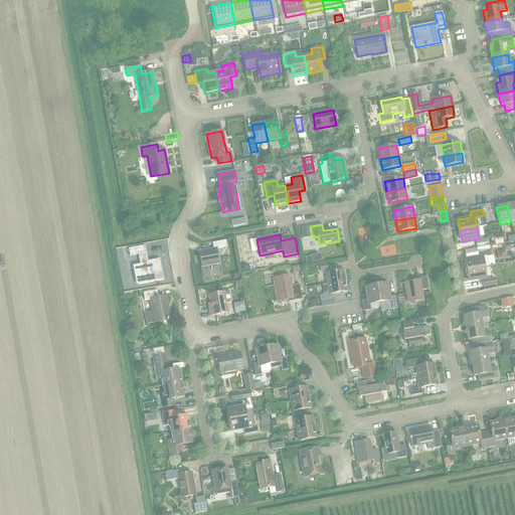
[(475,240),(477,247),(489,244),(488,238),(475,240)]
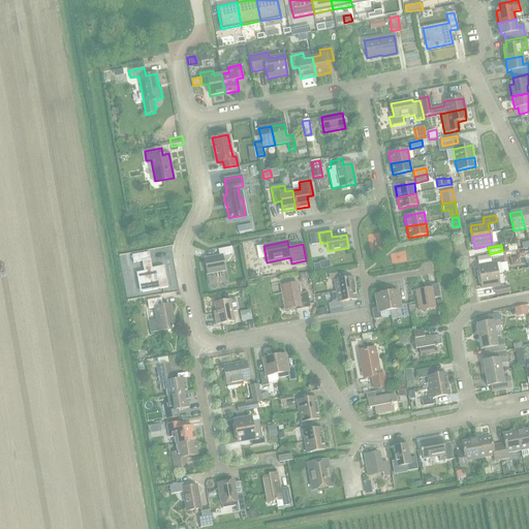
[(205,258),(208,274),(225,271),(222,255),(232,254),(231,247),(218,250),(219,255),(205,258)]
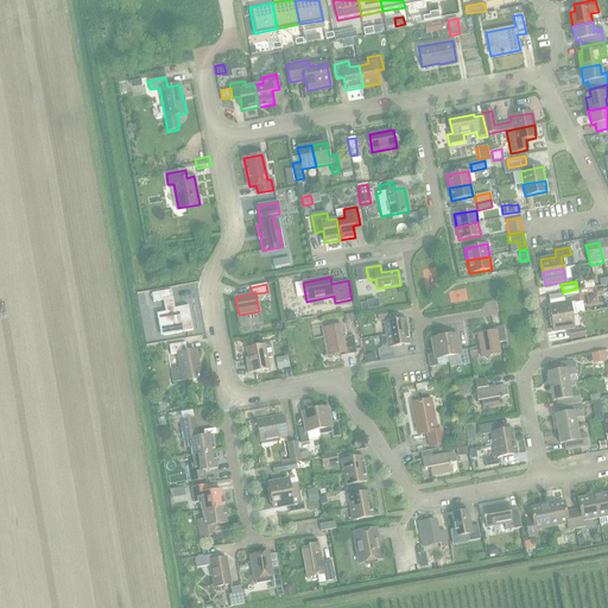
[(194,330),(189,305),(175,308),(171,290),(152,293),(153,302),(163,299),(165,311),(164,312),(166,323),(168,323),(170,335),(194,330)]
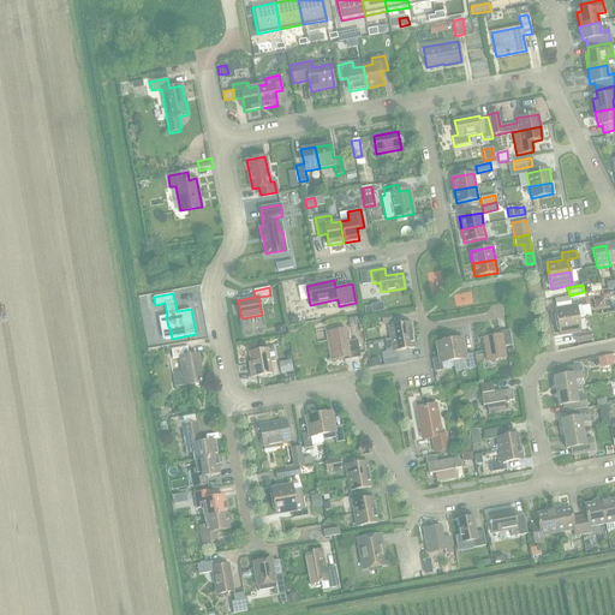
[(555,310),(557,323),(578,318),(583,318),(581,306),(586,305),(585,297),(569,300),(571,308),(555,310)]
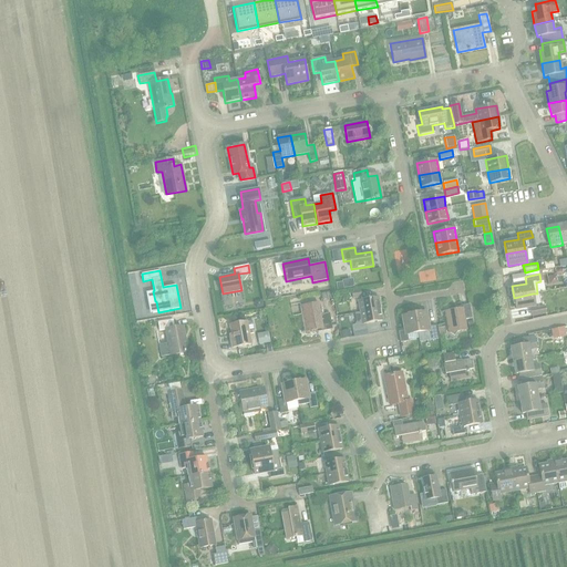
[(130,276),(131,285),(138,284),(137,275),(130,276)]
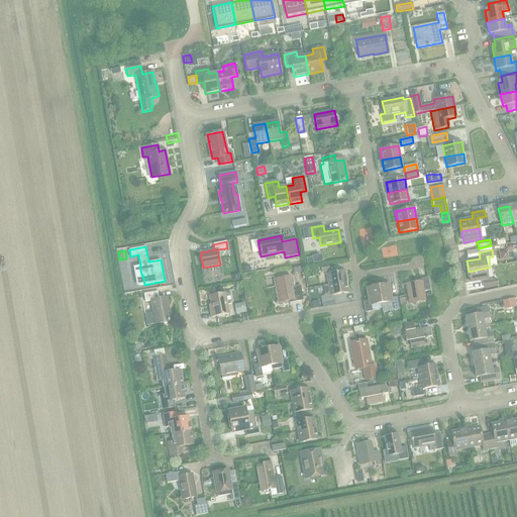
[(305,261),(311,265),(314,261),(308,256),(305,261)]
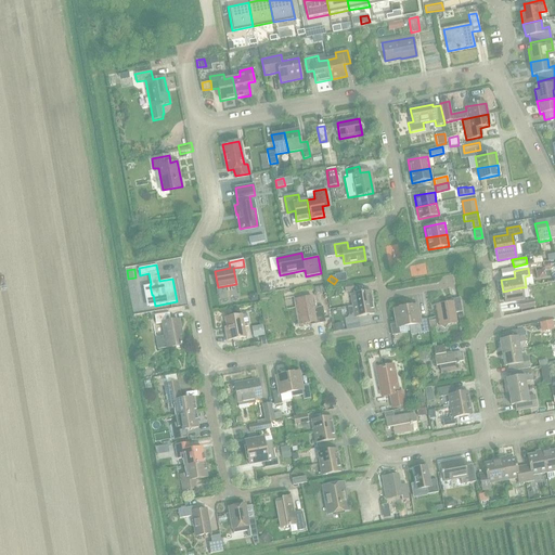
[(352,284),(344,285),(345,293),(353,292),(352,284)]
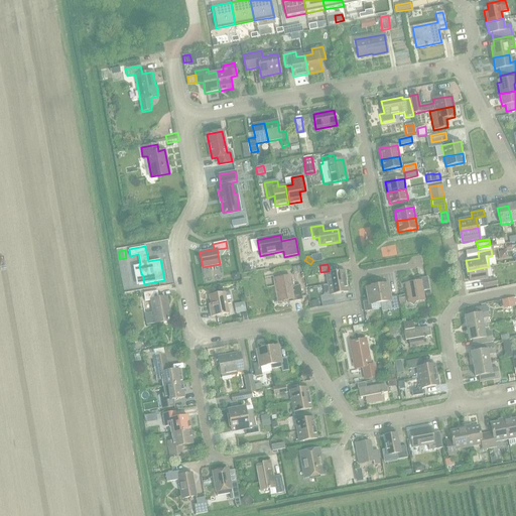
[(468,271),(470,281),(487,278),(485,267),(468,271)]
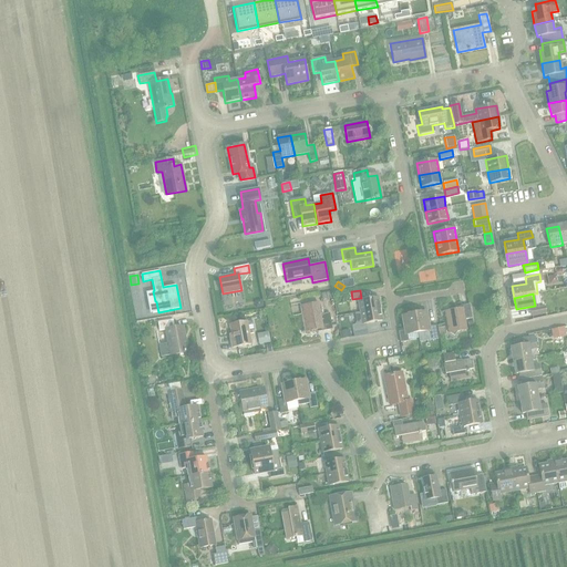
[(360,312),(380,309),(378,297),(358,301),(360,312)]
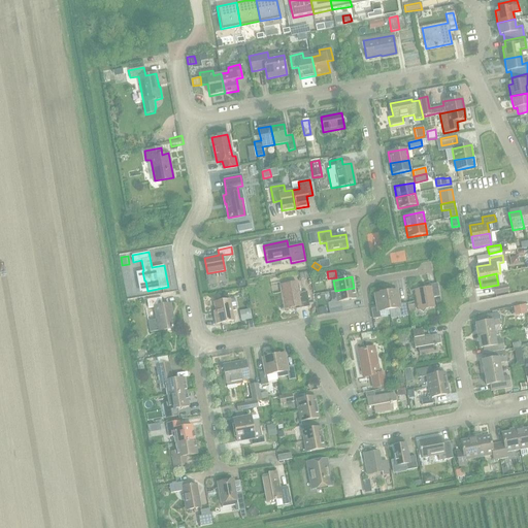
[(300,306),(300,308),(309,306),(306,292),(298,293),(296,282),(279,285),(284,309),(300,306)]
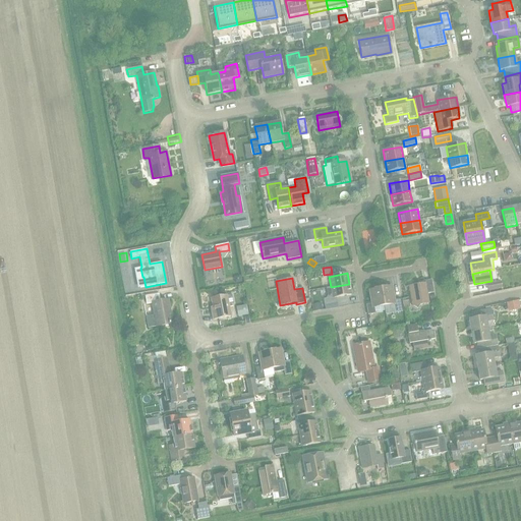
[(433,292),(431,280),(424,281),(424,283),(409,286),(412,306),(414,305),(417,308),(420,304),(428,303),(427,293),(433,292)]
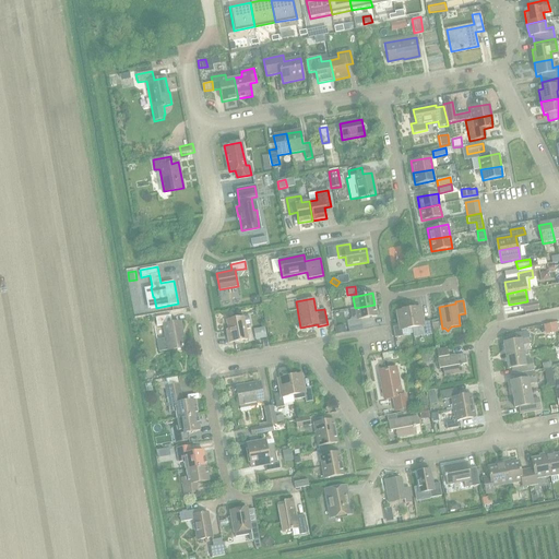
[(536,302),(523,305),(524,311),(537,309),(536,302)]
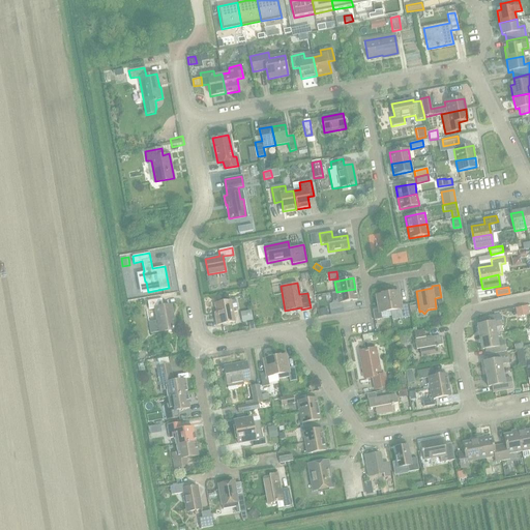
[(329,304),(330,311),(343,308),(342,302),(357,300),(355,289),(336,292),(331,293),(333,303),(329,304)]
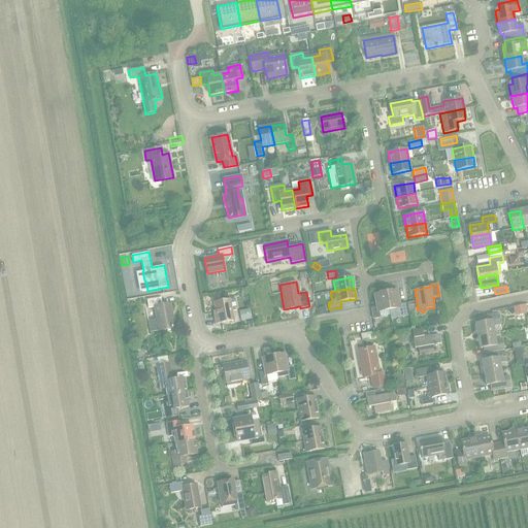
[(386,292),(389,310),(399,308),(400,317),(407,316),(405,303),(399,304),(396,290),(386,292)]
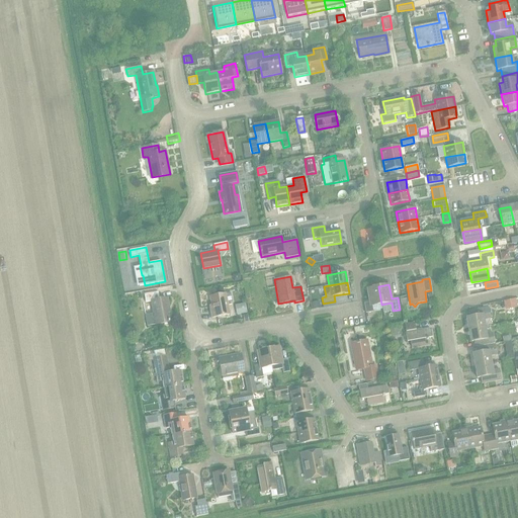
[(371,306),(381,305),(378,286),(367,288),(370,303),(364,304),(365,313),(372,312),(371,306)]
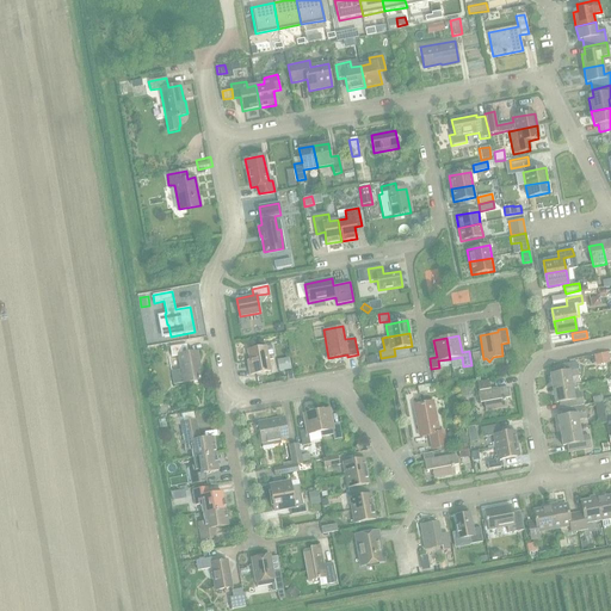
[(174,384),(184,383),(203,380),(198,351),(187,353),(186,344),(171,347),(172,356),(179,355),(181,370),(172,371),(174,384)]
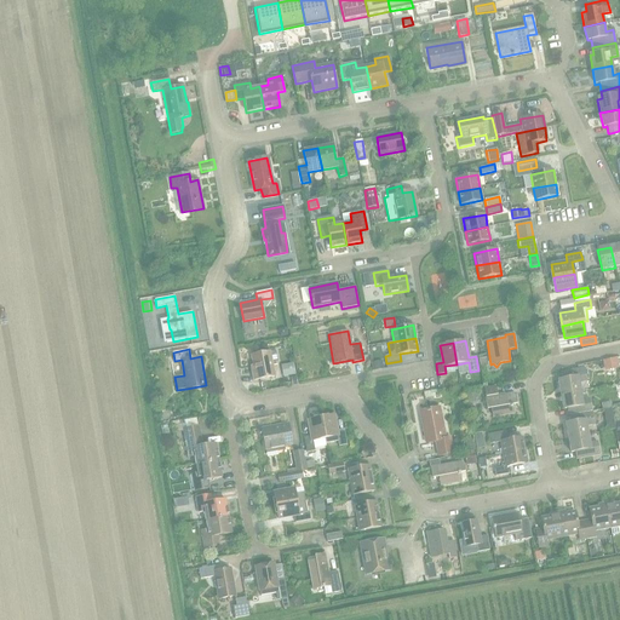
[(269,351),(252,355),(254,372),(252,372),(254,380),(274,377),(271,362),(277,361),(276,351),(269,352),(269,351)]
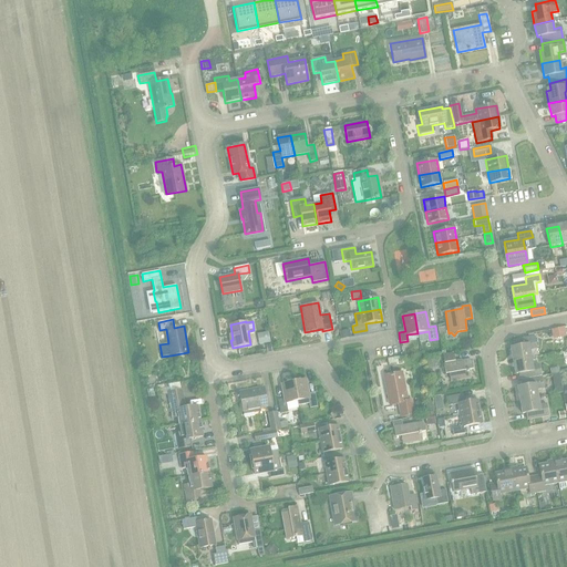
[(553,339),(566,337),(566,336),(566,334),(566,329),(566,327),(550,330),(553,339)]
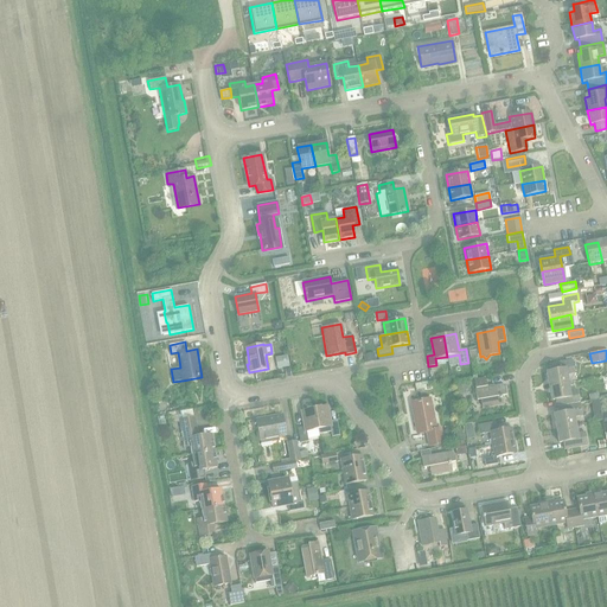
[(375,353),(363,356),(365,363),(376,362),(375,353)]
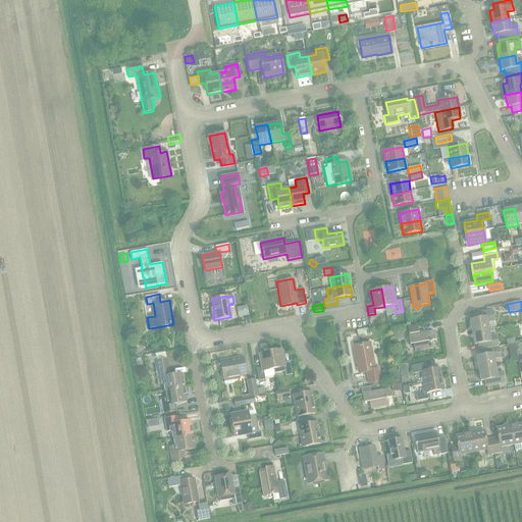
[(237,307),(239,318),(248,316),(246,305),(237,307)]
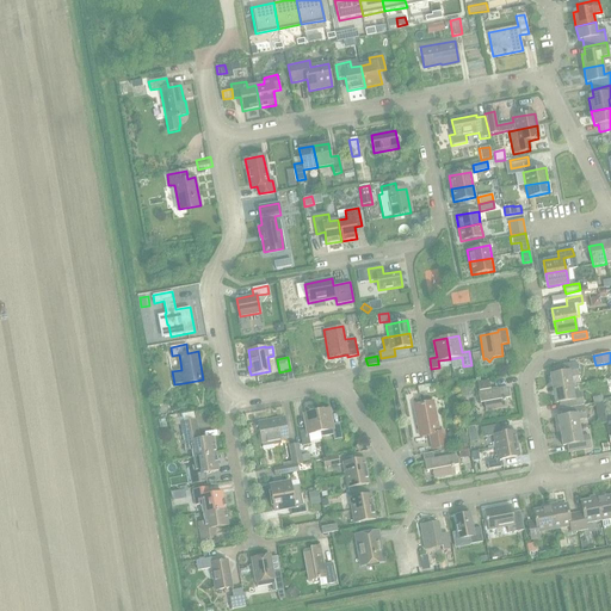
[(551,390),(571,387),(569,377),(578,376),(575,363),(553,366),(554,374),(549,375),(551,390)]
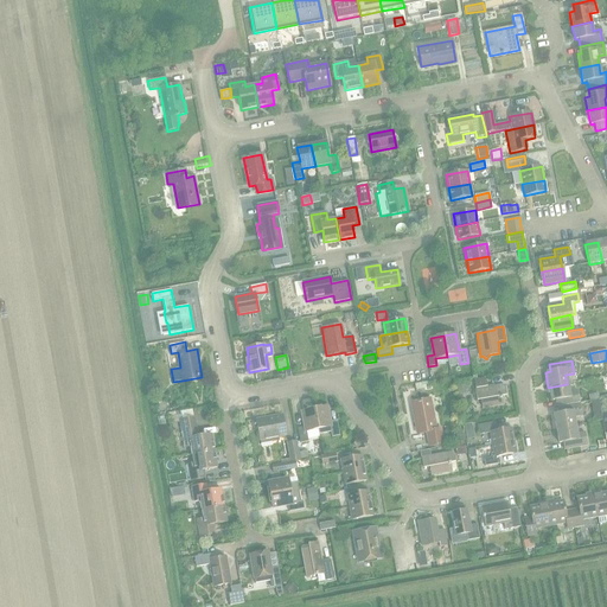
[(504,385),(486,389),(484,379),(474,381),(475,390),(474,391),(477,400),(480,400),(481,409),(502,404),(500,395),(505,395),(504,385)]
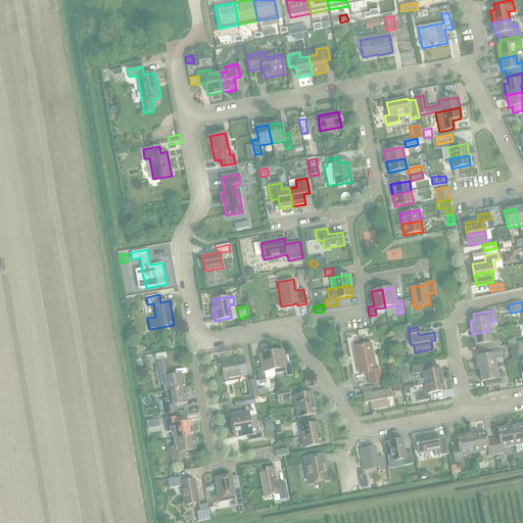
[(479,351),(498,347),(496,336),(490,337),(488,331),(472,334),(474,345),(478,345),(479,351)]
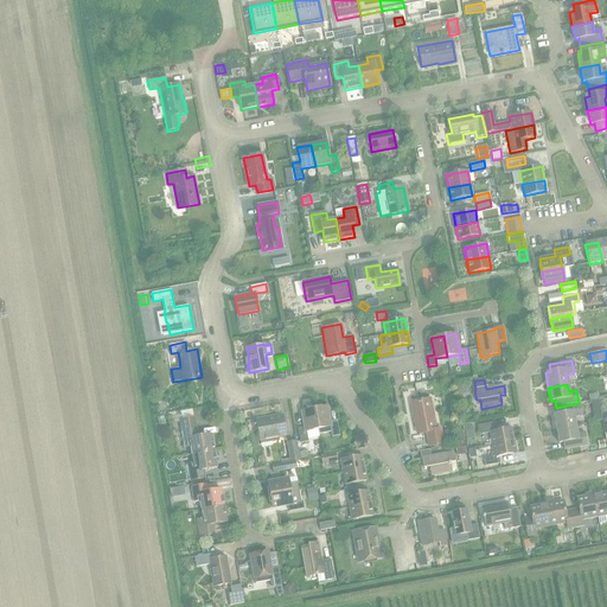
[(429,400),(411,403),(417,434),(427,432),(429,446),(443,443),(440,429),(435,430),(429,400)]
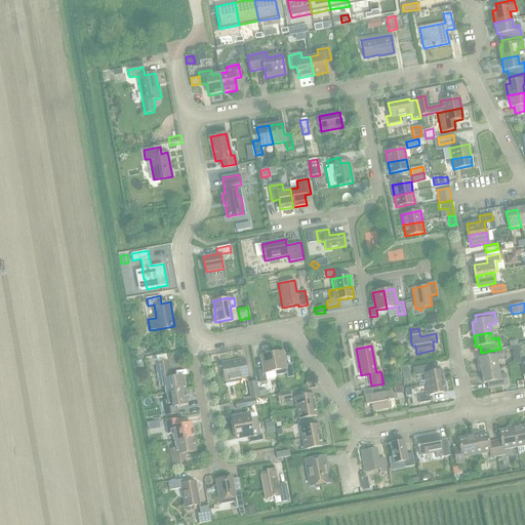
[(480,371),(497,369),(495,361),(502,360),(500,349),(481,353),(482,359),(478,360),(480,371)]
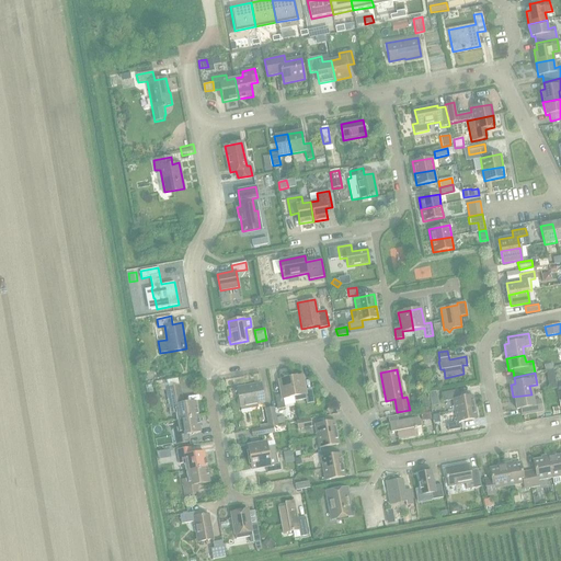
[(290,378),(294,397),(305,395),(307,404),(313,402),(311,389),(305,390),(302,376),(290,378)]
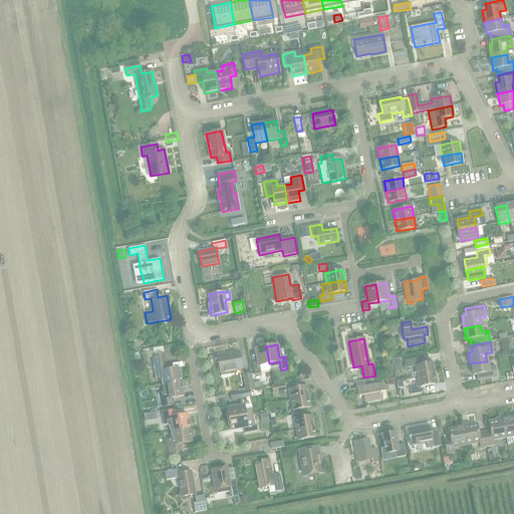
[(259,365),(269,363),(266,346),(255,348),(258,361),(252,362),(254,375),(261,373),(259,365)]
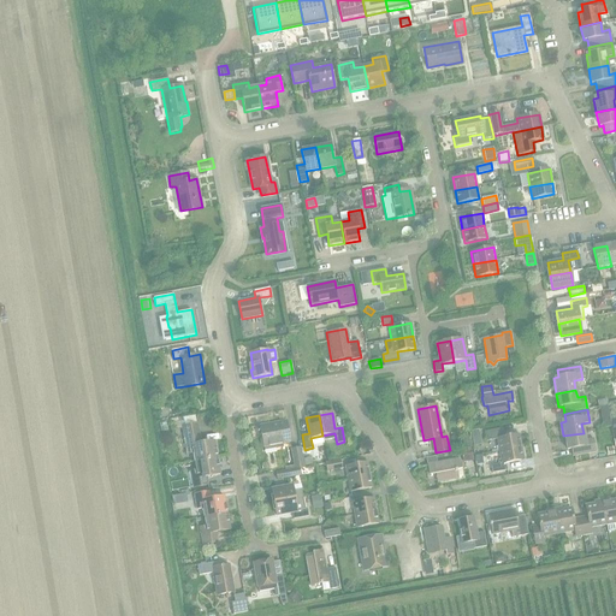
[(289,444),(285,422),(260,427),(264,448),(289,444)]
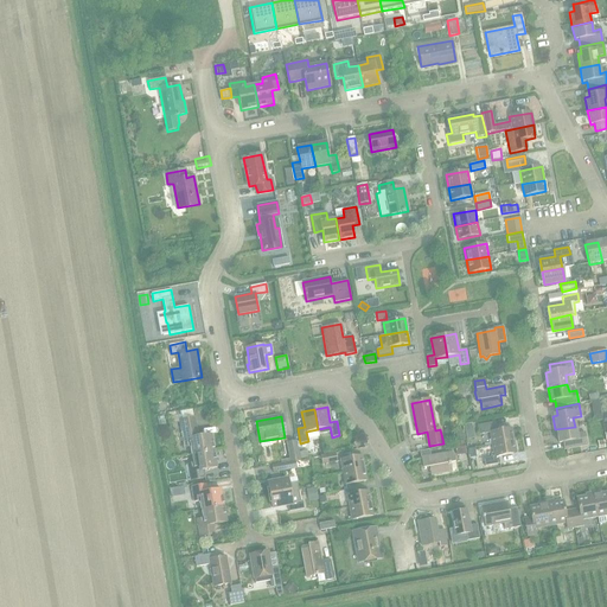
[(198,438),(197,427),(196,417),(193,419),(181,420),(180,420),(185,447),(191,446),(192,455),(215,451),(212,435),(198,438)]
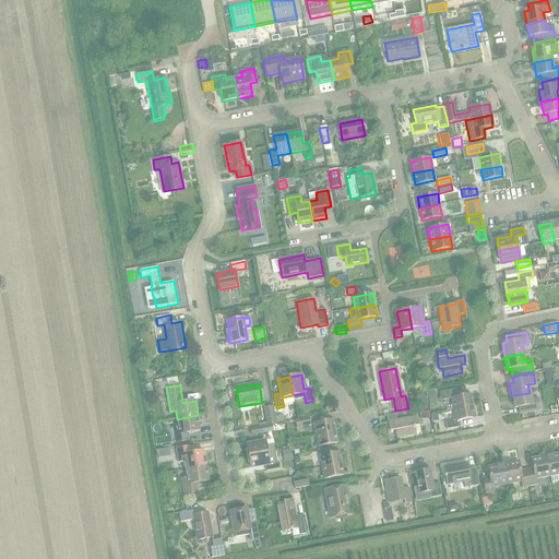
[(453,409),(473,405),(471,394),(455,396),(453,389),(439,391),(441,400),(451,399),(453,409)]
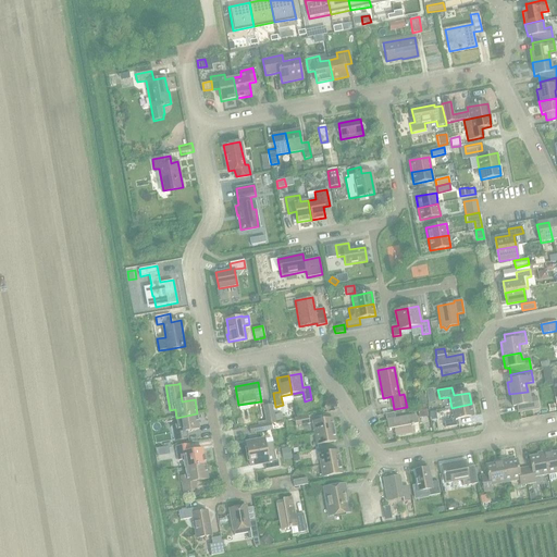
[(528,392),(509,394),(511,407),(516,406),(517,412),(537,409),(535,397),(529,398),(528,392)]
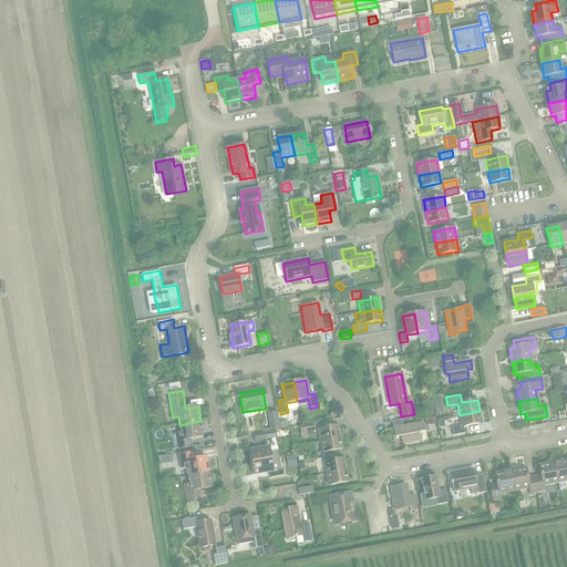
[(434,412),(432,402),(421,404),(423,414),(434,412)]
